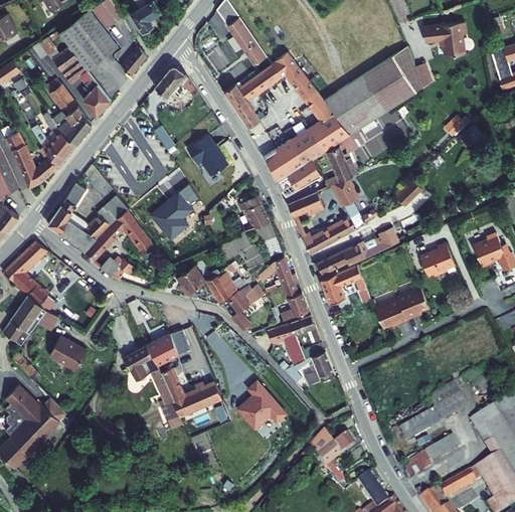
[(43,0),(48,9),(65,0),(43,0)]
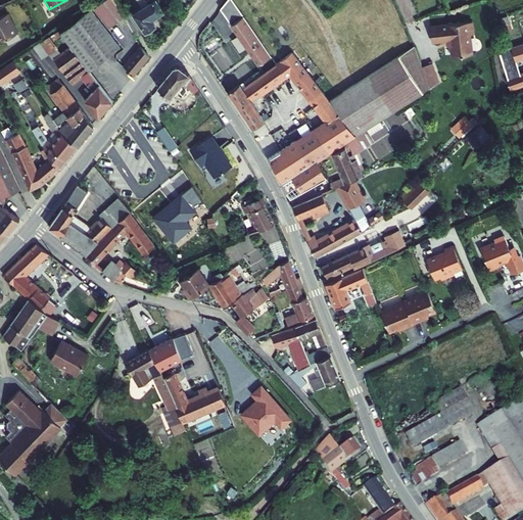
[(121,7),(114,0),(102,0),(92,8),(107,30),(125,17),(121,7)]
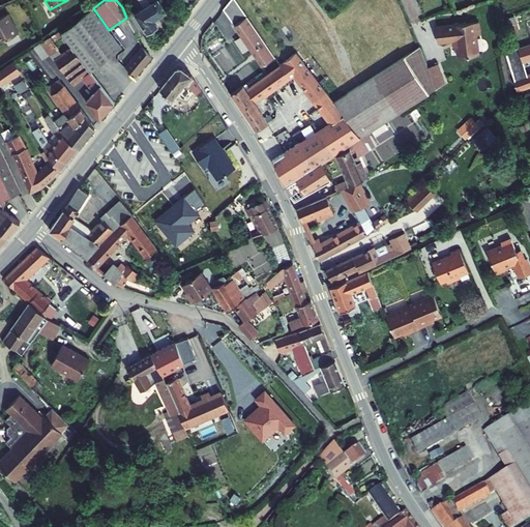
[(128,20),(139,39),(156,29),(153,22),(167,15),(158,0),(140,0),(146,10),(128,20)]
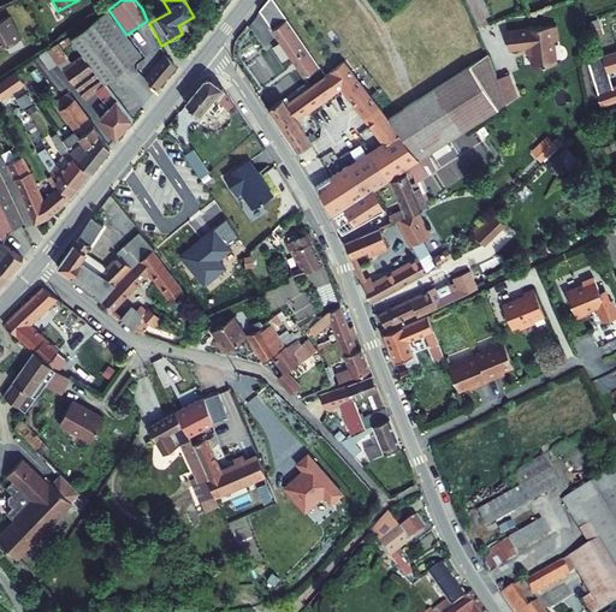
[(301,162),(339,235),(384,214),(372,191),(416,161),(386,120),(384,118),(395,110),(354,57),(327,76),(272,0),(271,0),(262,11),(313,85),(284,105),(280,100),(267,108),(295,152),(308,143),(294,119),(342,88),(383,141),(377,144),(379,148),(359,161),(353,153),(339,161),(344,170),(329,178),(315,155),(301,162)]
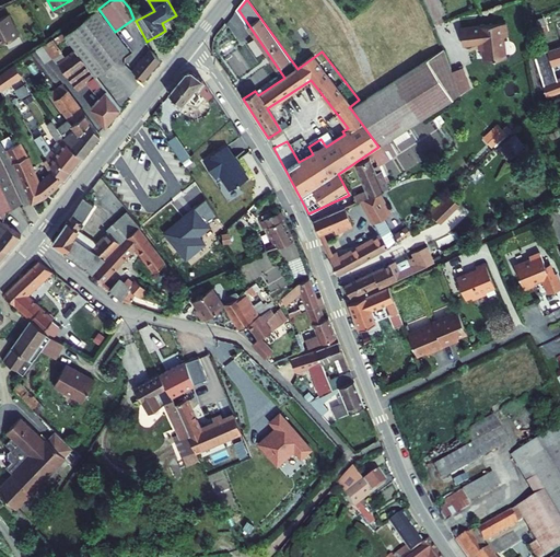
[(95,11),(93,20),(121,59),(125,50),(95,11)]
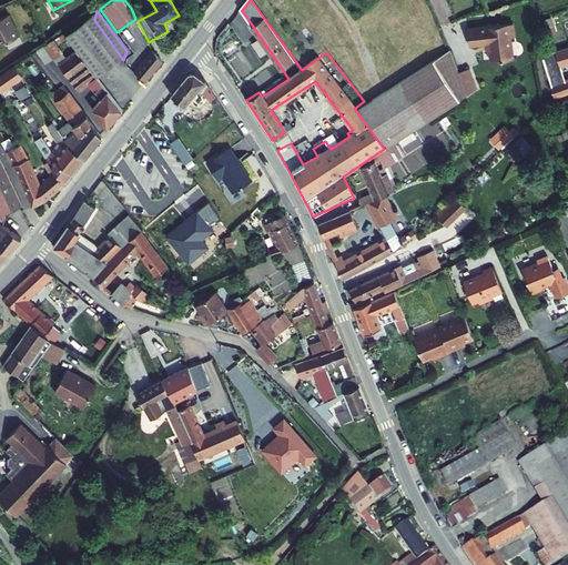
[(0,41),(16,34),(4,13),(0,16),(0,41)]
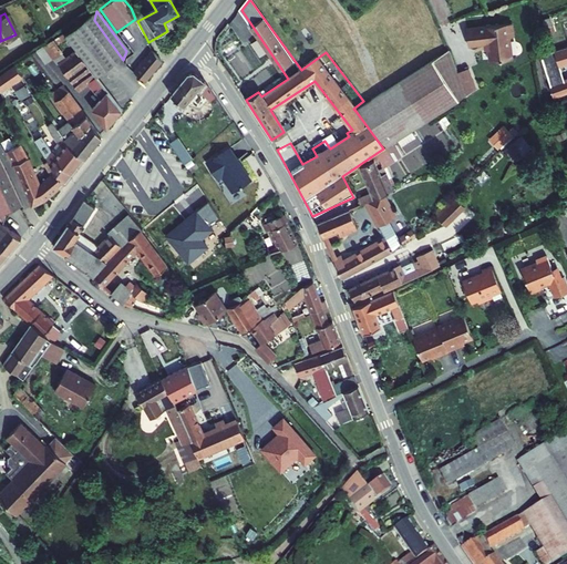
[(94,20),(66,39),(96,80),(123,60),(94,20)]
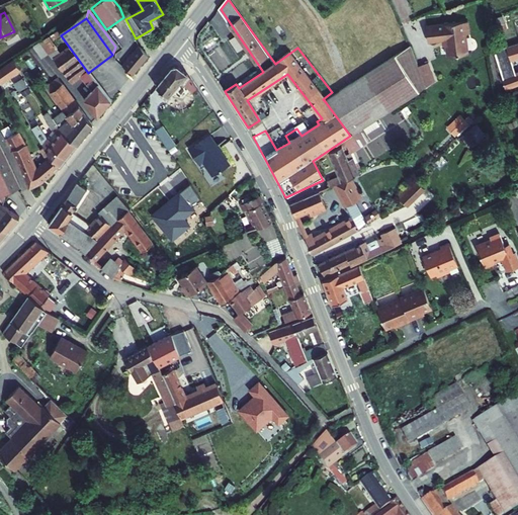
[(444,49),(445,62),(464,61),(463,40),(467,39),(466,27),(424,30),(425,43),(440,41),(440,45),(444,44),(444,49)]
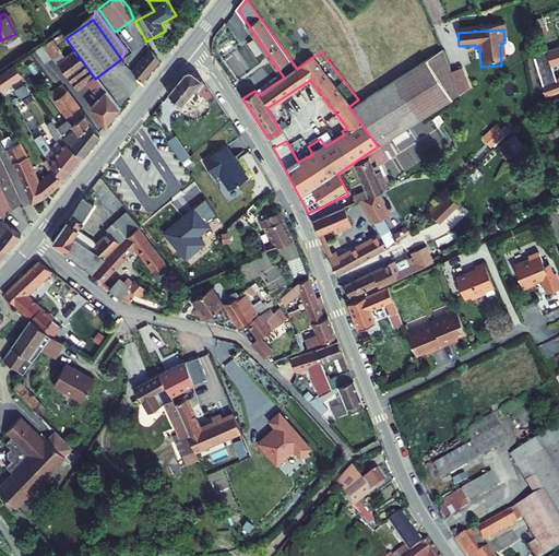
[(90,109),(105,129),(120,110),(95,79),(66,38),(62,36),(35,52),(43,62),(51,57),(76,92),(86,84),(99,99),(90,109)]
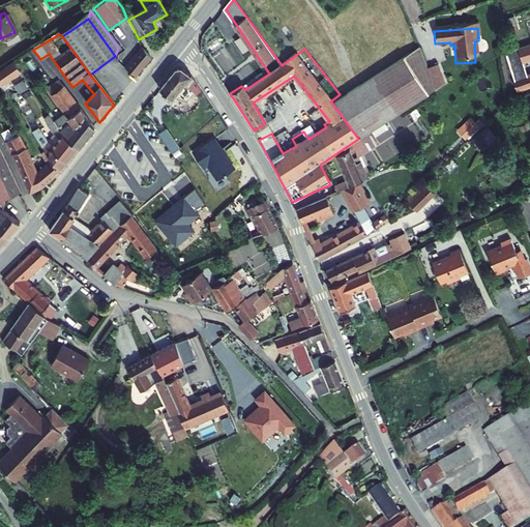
[(150,60),(144,48),(125,70),(136,79),(150,60)]
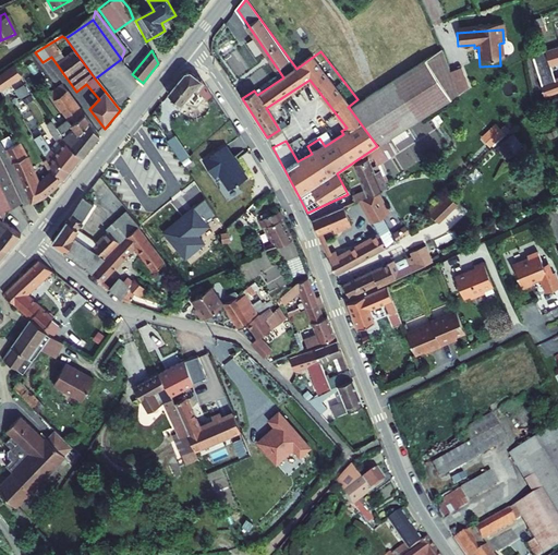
[(350,109),(377,146),(458,99),(450,79),(440,55),(350,109)]
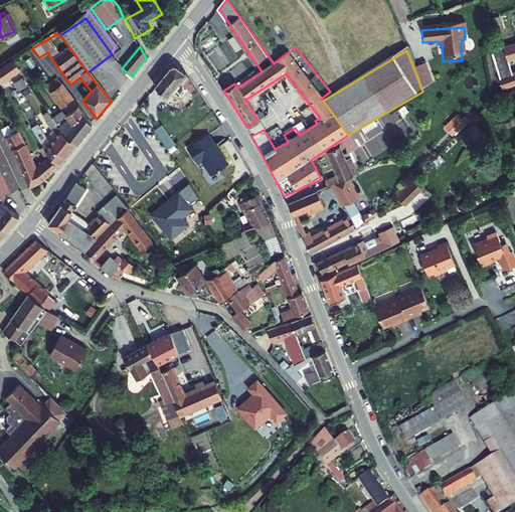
[(502,87),(503,89),(514,83),(514,70),(511,71),(508,62),(514,59),(514,50),(500,56),(500,55),(495,57),(497,61),(500,60),(501,62),(497,64),(501,76),(498,77),(500,88),(502,87)]
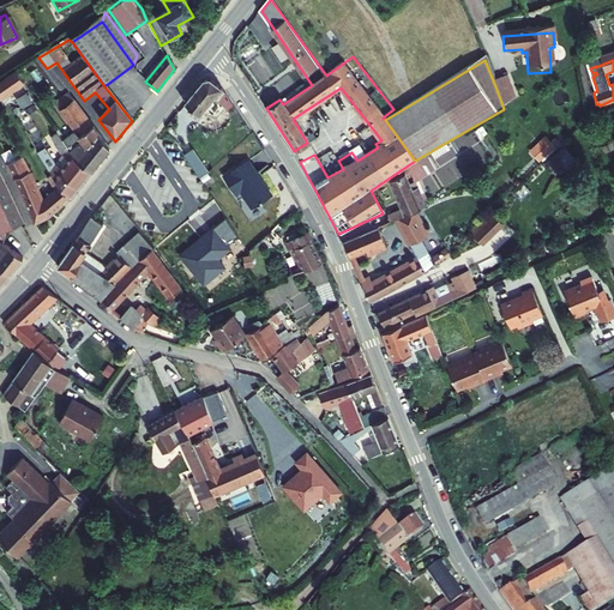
[(0,100),(4,103),(24,84),(14,74),(0,88),(0,100)]
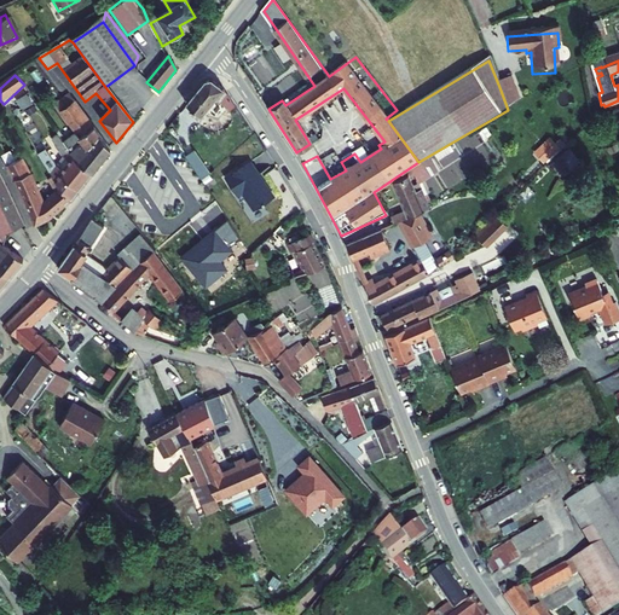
[(185,105),(200,117),(210,105),(226,119),(237,112),(227,96),(212,80),(206,80),(185,105)]
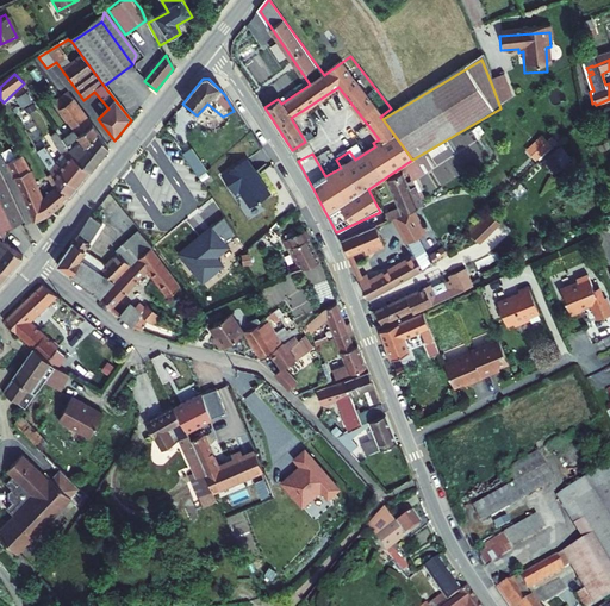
[(492,86),(500,108),(511,101),(503,81),(492,86)]
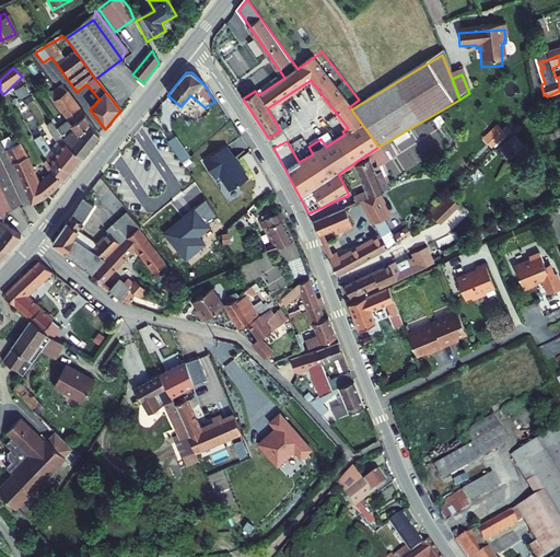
[(62,89),(55,93),(59,99),(66,93),(62,89)]
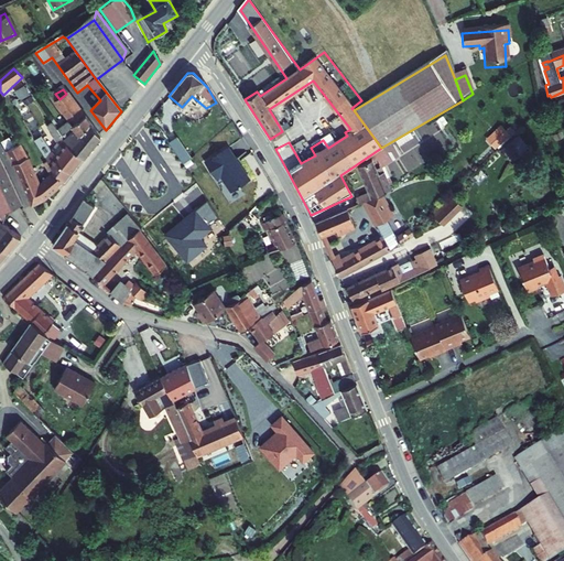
[(50,98),(53,103),(60,99),(55,94),(50,98)]
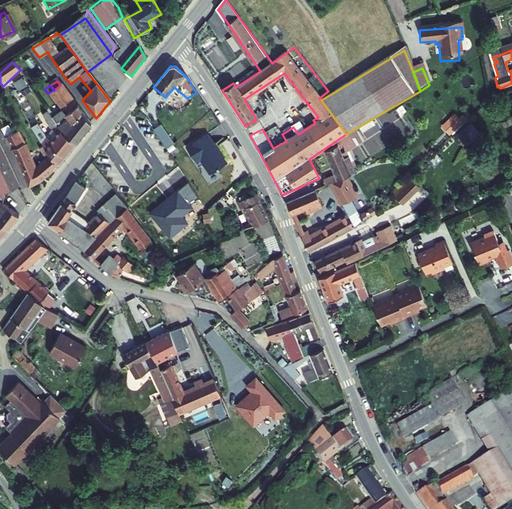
[(48,93),(55,103),(68,94),(60,85),(54,90),(48,93)]
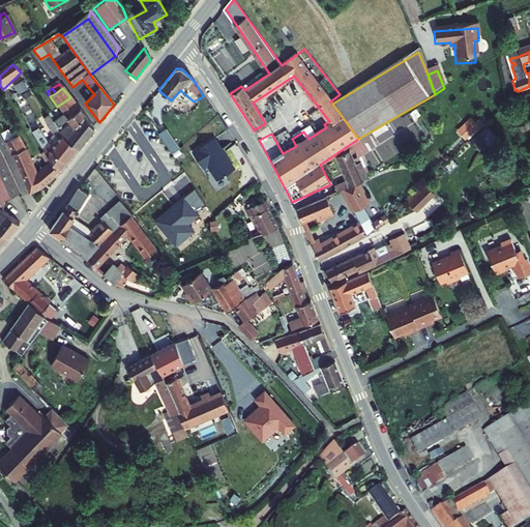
[(171,100),(187,108),(194,101),(180,90),(171,100)]
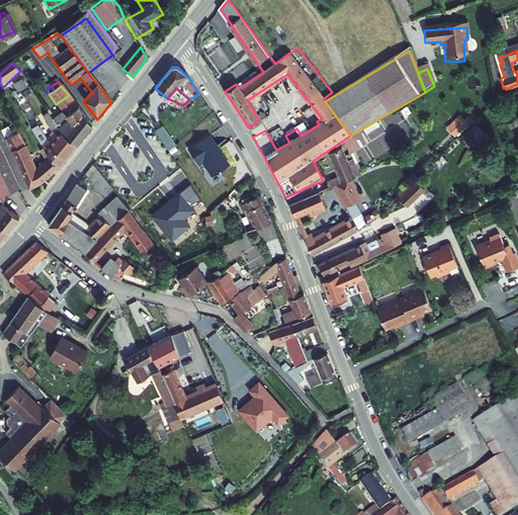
[(56,104),(67,118),(79,109),(69,95),(56,104)]
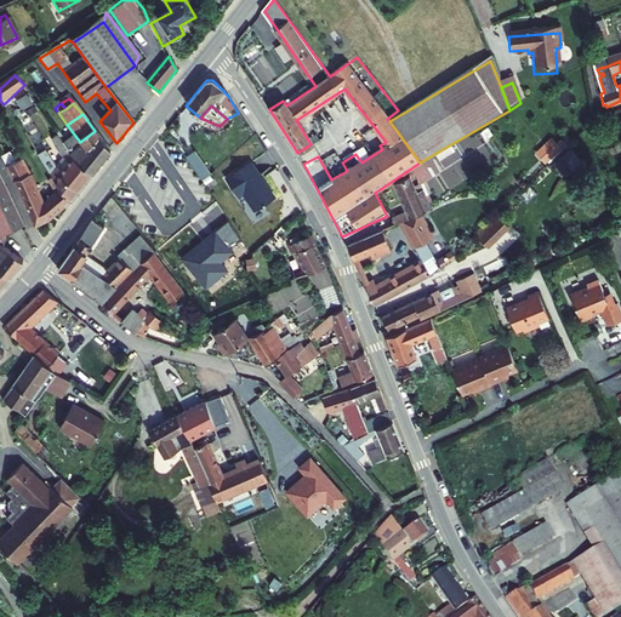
[(80,142),(84,147),(87,152),(103,161),(110,152),(95,131),(80,142)]
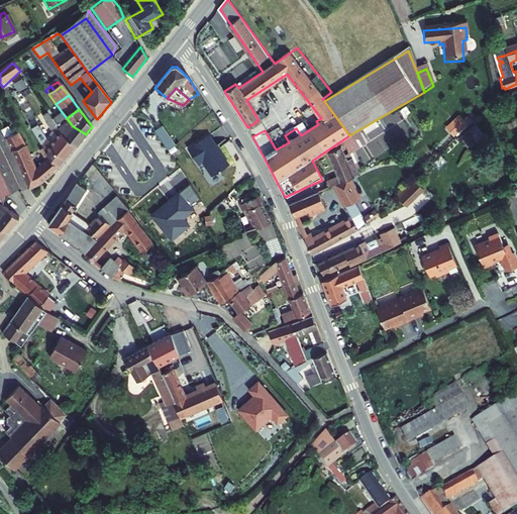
[(459,115),(446,128),(456,138),(470,125),(459,115)]
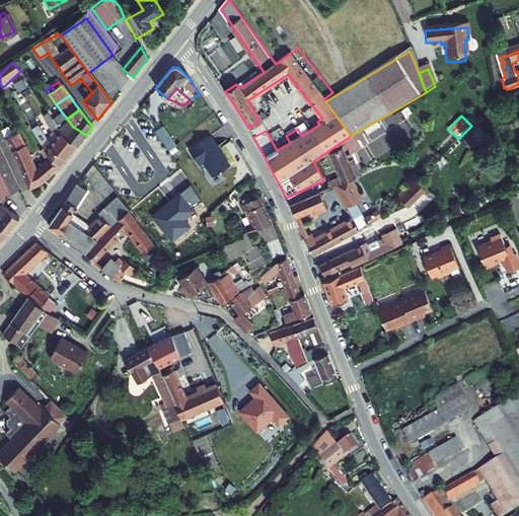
[(73,127),(70,123),(67,124),(61,117),(53,122),(54,123),(64,138),(76,148),(86,135),(73,127)]
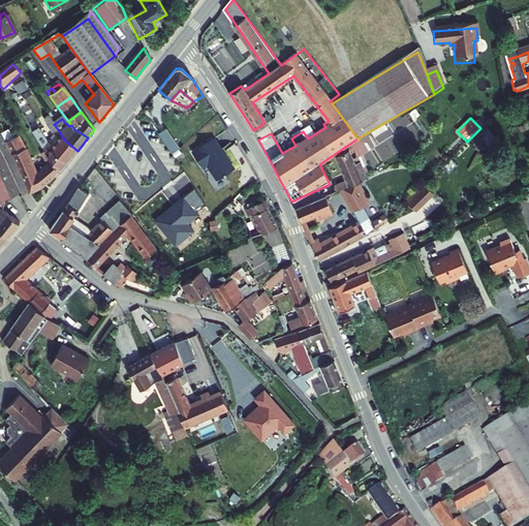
[(253,130),(258,140),(271,133),(265,123),(253,130)]
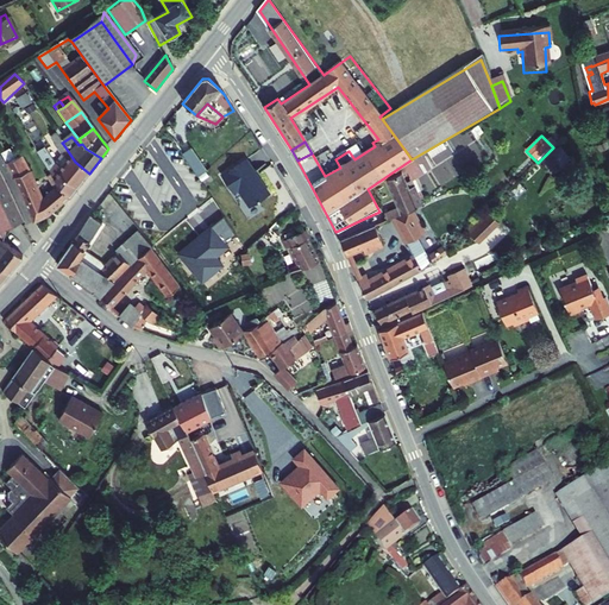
[(69,165),(63,174),(77,191),(89,174),(75,162),(63,144),(58,149),(69,165)]
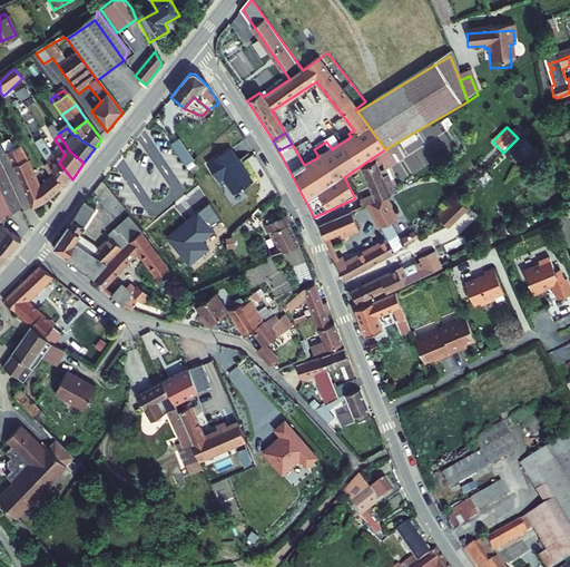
[(167,142),(183,165),(189,162),(174,137),(167,142)]
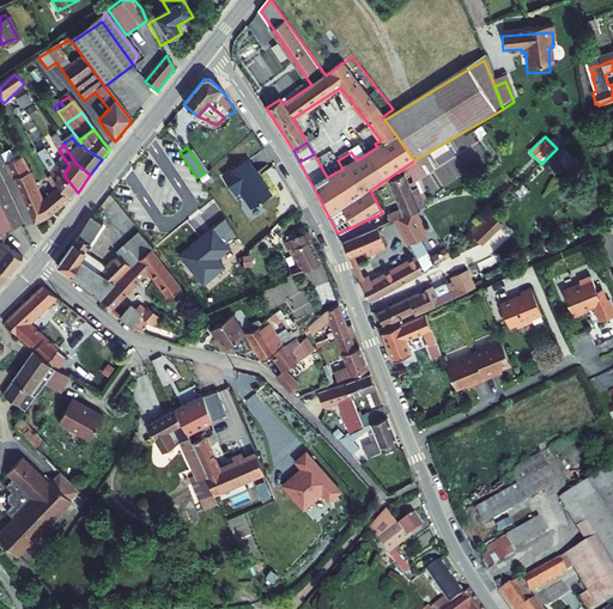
[(46,148),(38,151),(48,170),(55,166),(46,148)]
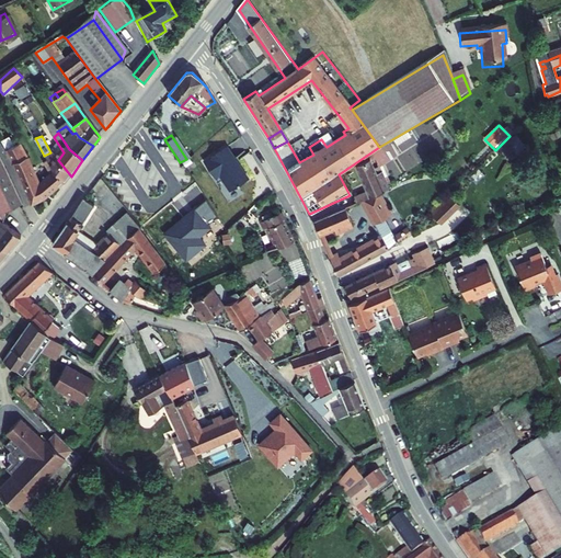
[(228,148),(208,161),(205,163),(216,180),(219,178),(229,194),(250,181),(228,148)]
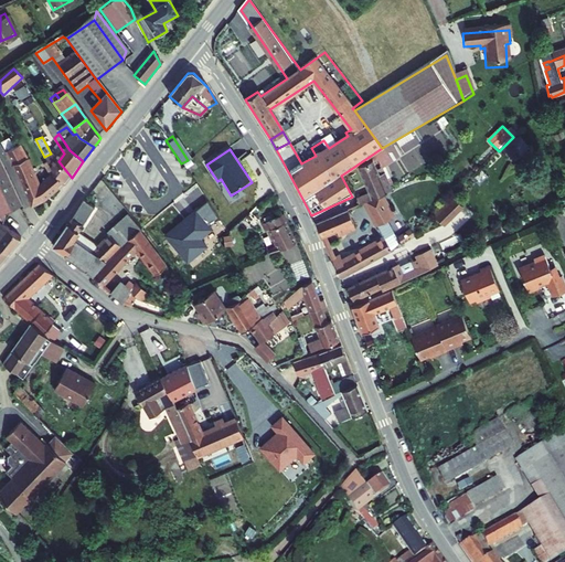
[(355,168),(363,183),(381,176),(377,167),(372,170),(368,160),(355,168)]
